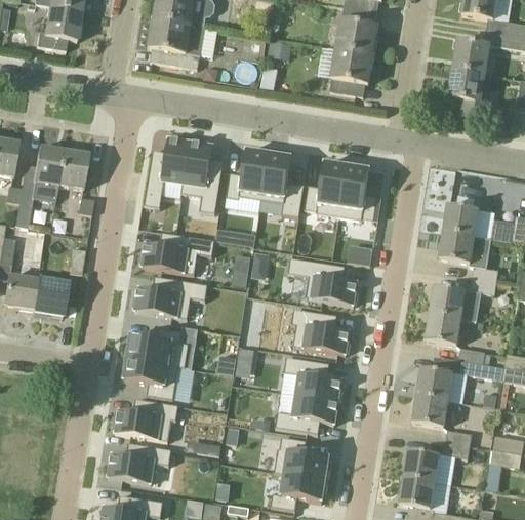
[(34,0),(34,3),(48,5),(48,6),(81,11),(82,0),(34,0)]
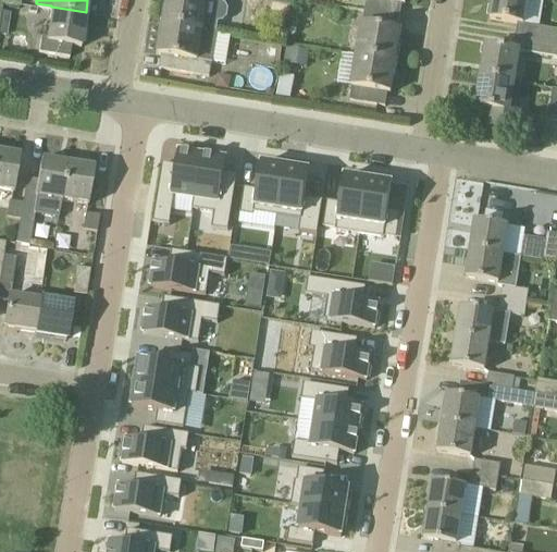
[(166,0),(163,21),(217,29),(219,19),(223,17),(227,14),(229,5),(225,0),(166,0)]
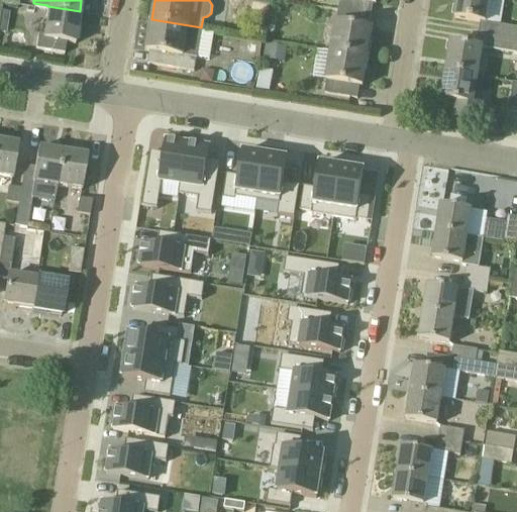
[(338,0),(337,7),(365,11),(367,0),(372,0),(376,1),(376,0),(338,0)]
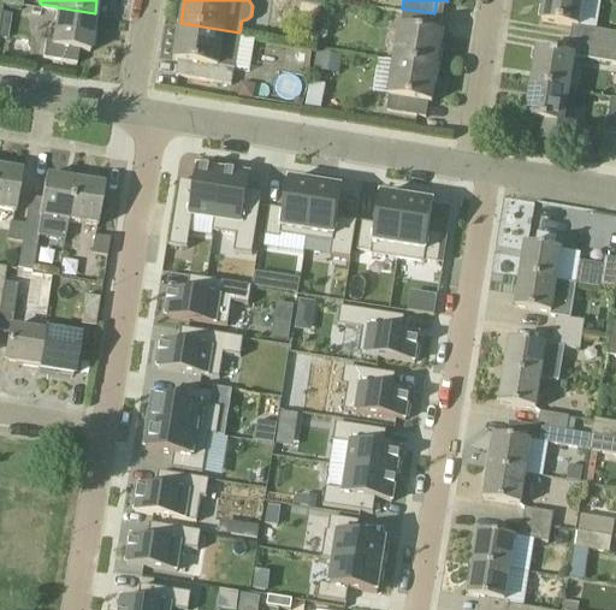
[(542,17),(572,22),(580,23),(582,0),(545,0),(543,15),(542,15),(542,17)]
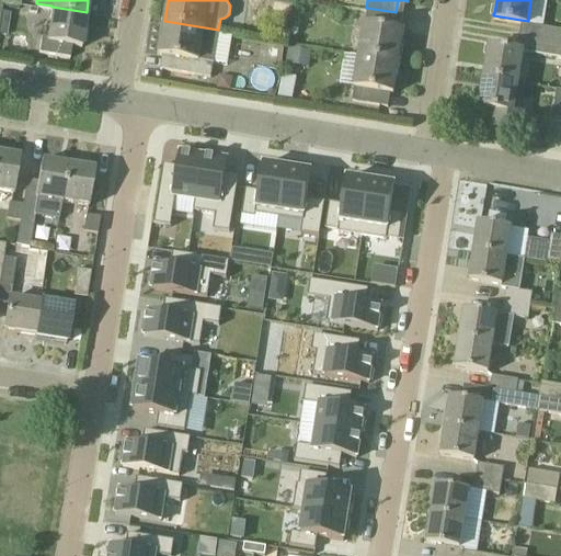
[(87,12),(52,7),(48,33),(41,33),(38,49),(69,55),(71,42),(81,44),(82,40),(83,27),(87,12)]
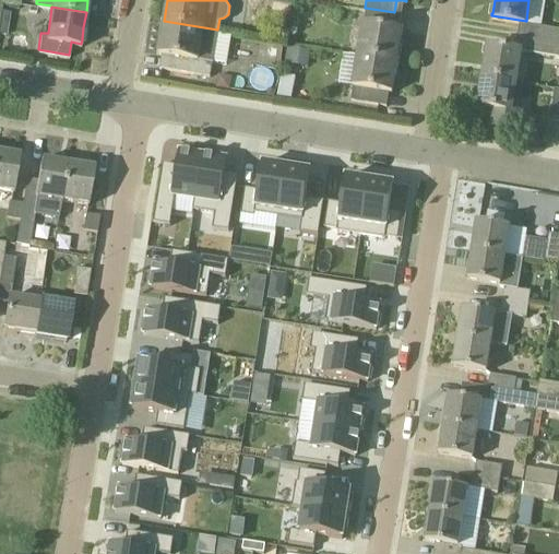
[(394,12),(365,8),(358,52),(396,59),(399,59),(396,58),(402,27),(392,26),(394,12)]
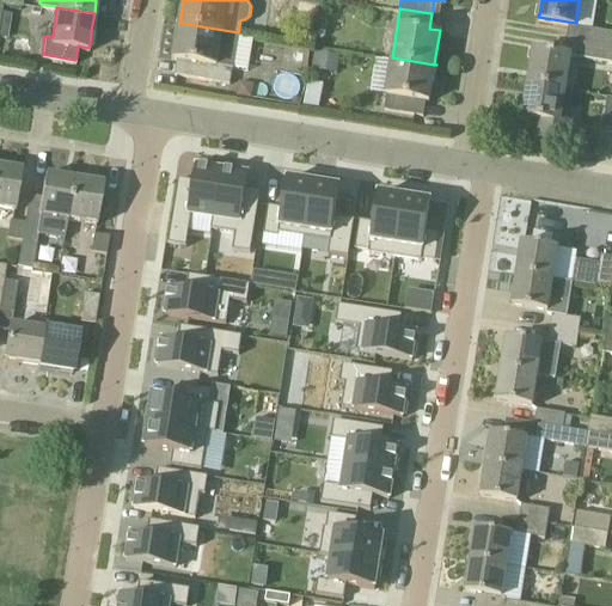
[(175,72),(230,80),(233,65),(248,67),(254,36),(238,32),(179,23),(173,56),(185,57),(183,72),(175,71),(175,72)]
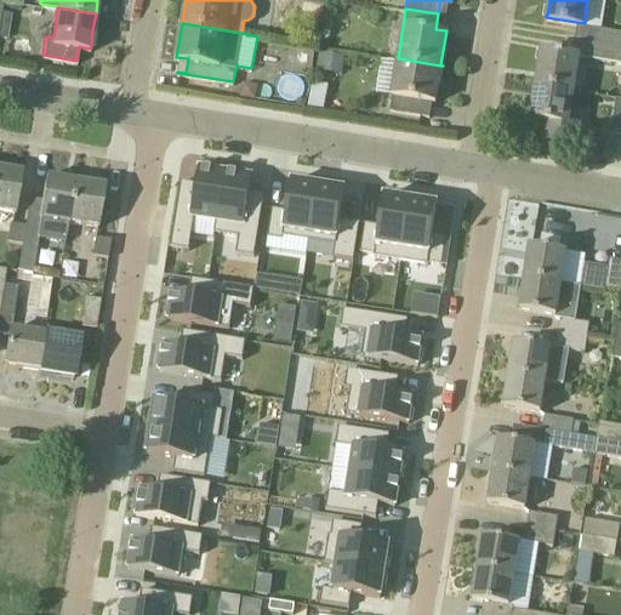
[(620,29),(588,24),(586,39),(620,45),(620,29)]
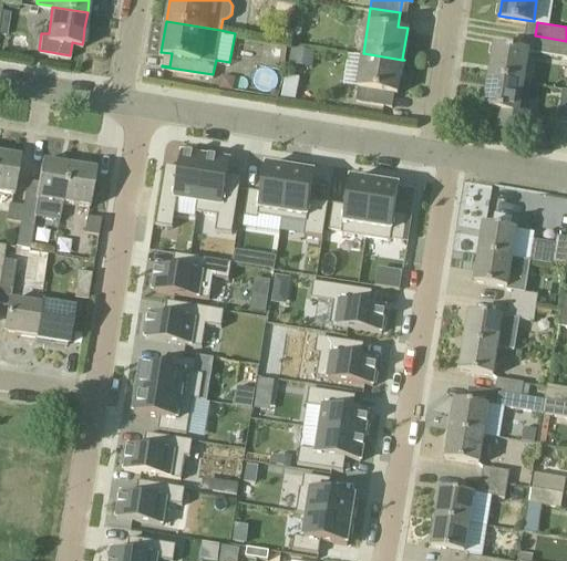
[(566,41),(535,35),(533,50),(566,54),(566,41)]
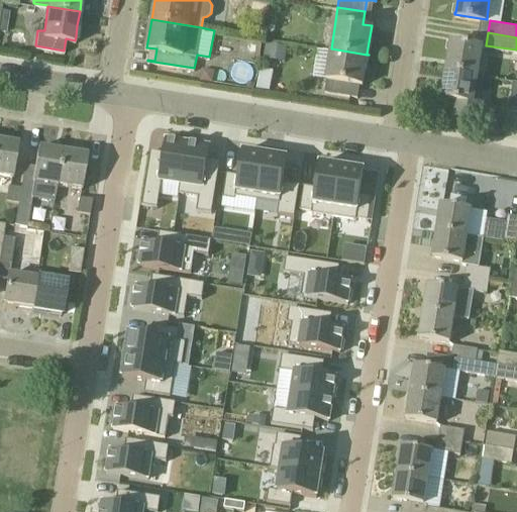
[(477,73),(482,44),(476,43),(450,39),(450,41),(451,41),(446,68),(477,73)]
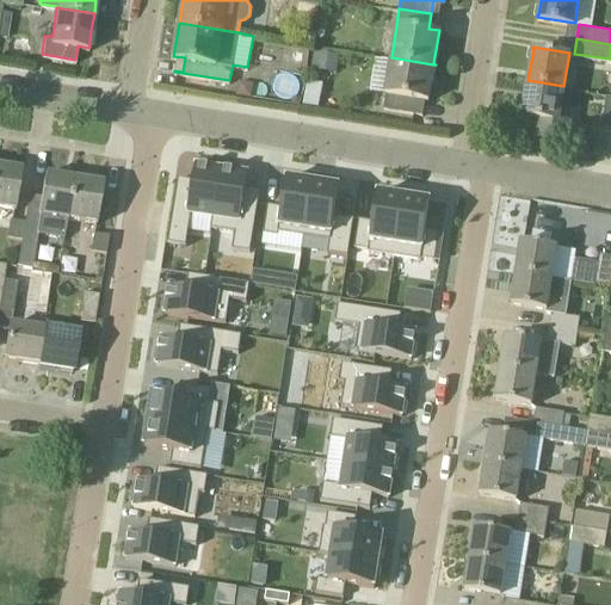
[(339,53),(314,48),(310,65),(337,69),(339,53)]
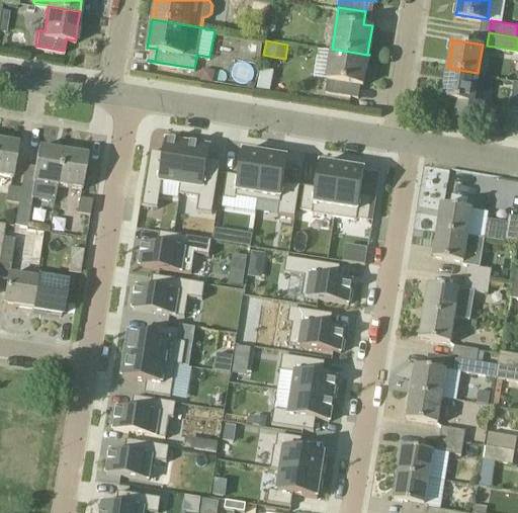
[(327,79),(325,90),(358,95),(358,94),(351,93),(354,82),(363,83),(367,55),(332,49),(331,52),(327,79)]
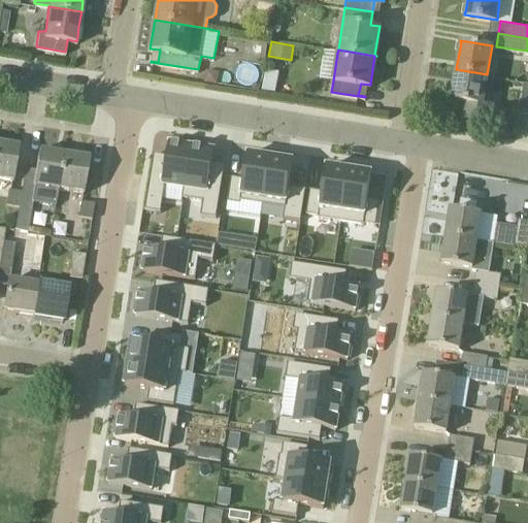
[(204,79),(217,82),(219,69),(206,67),(204,79)]
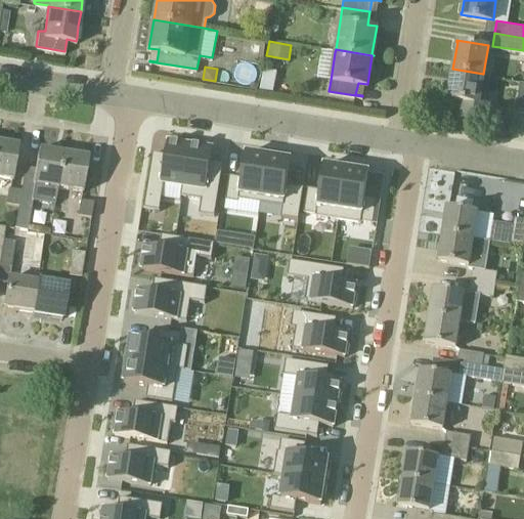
[(277,69),(263,67),(260,87),(273,89),(277,69)]
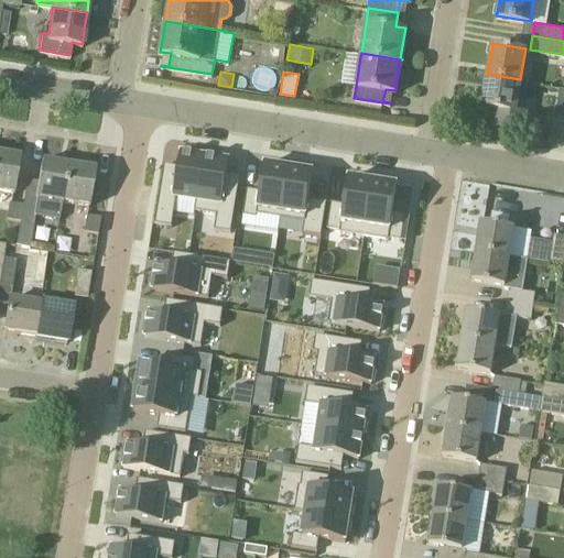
[(520,79),(487,74),(483,102),(481,102),(481,105),(492,107),(490,124),(527,131),(530,112),(514,110),(520,79)]
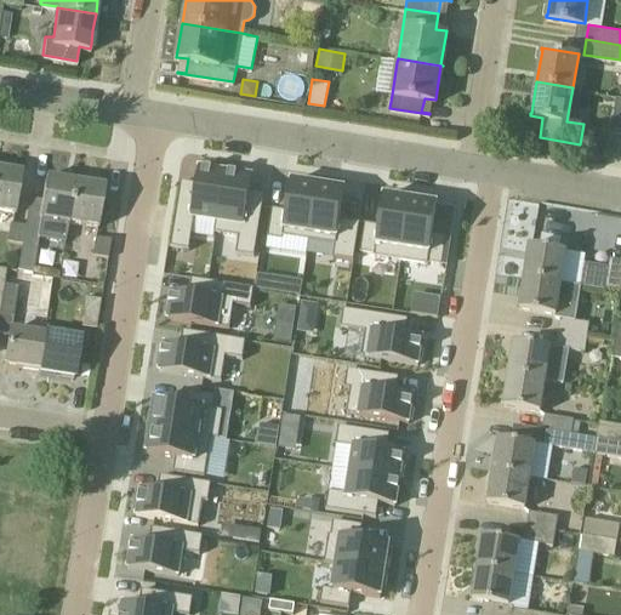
[(610,130),(620,131),(620,95),(616,95),(610,130)]
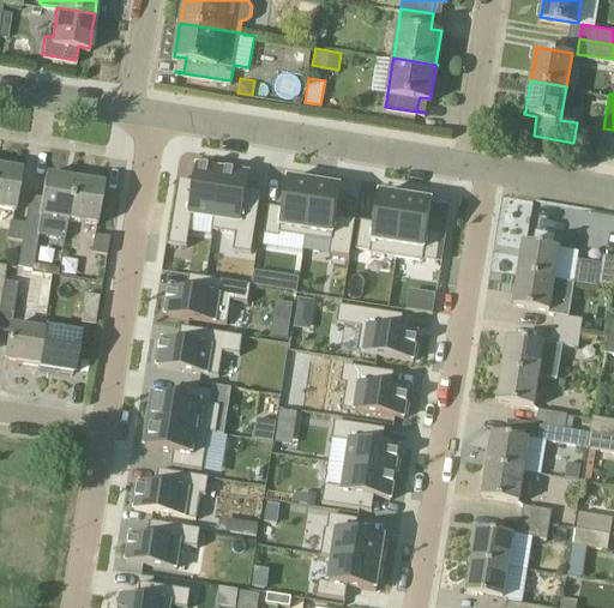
[(196,162),(187,211),(214,215),(222,166),(196,162)]
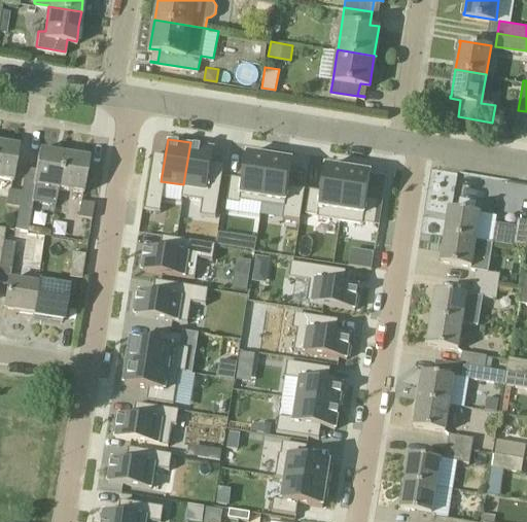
[(19,144),(0,140),(0,176),(12,178),(19,144)]
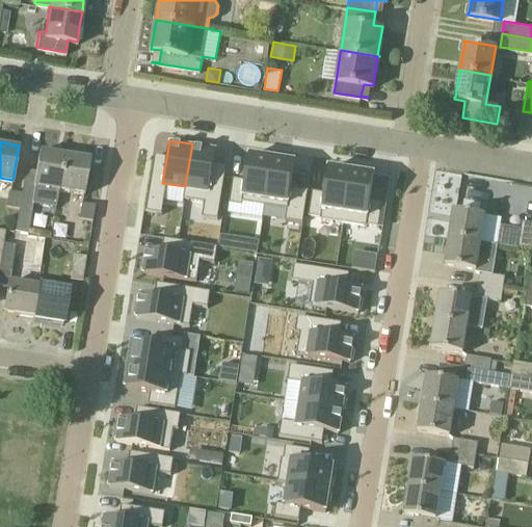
[(192,143),(185,186),(209,190),(215,148),(192,143)]
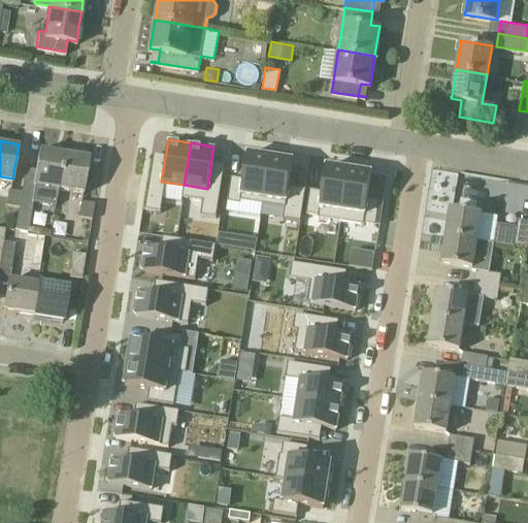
[(64,152),(38,148),(35,167),(31,191),(22,190),(19,205),(14,227),(27,229),(28,229),(32,199),(55,202),(58,187),(64,152)]
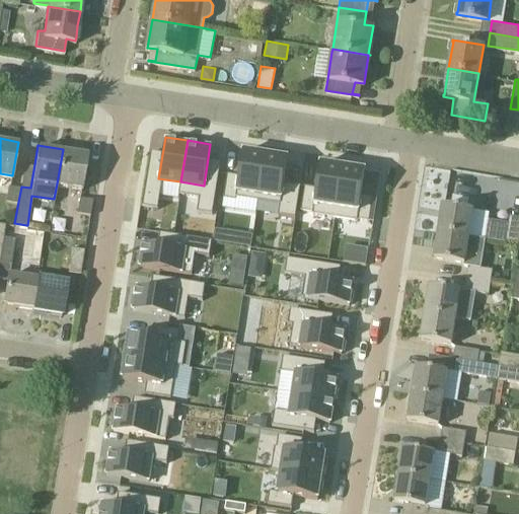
[(87,153),(63,149),(57,184),(81,188),(87,153)]
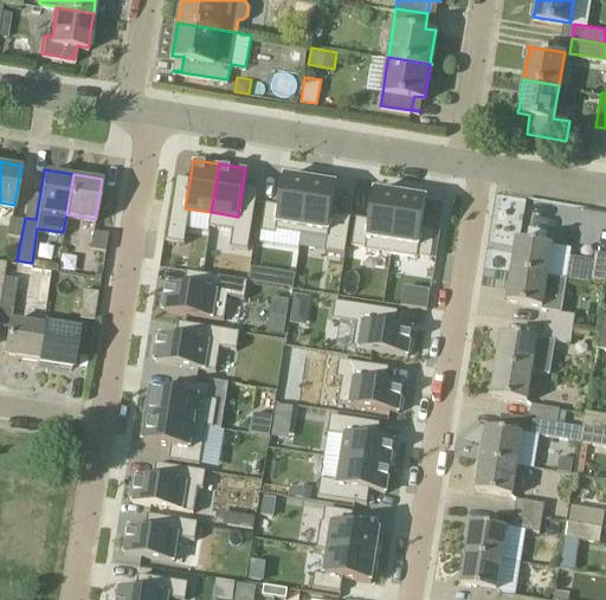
[(283,174),(276,223),(302,227),(309,178),(283,174)]
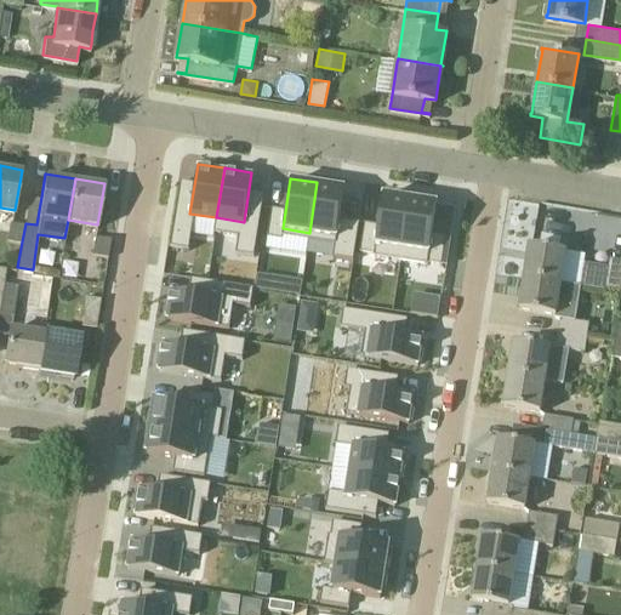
[(317,182),(309,233),(336,237),(345,187),(317,182)]
